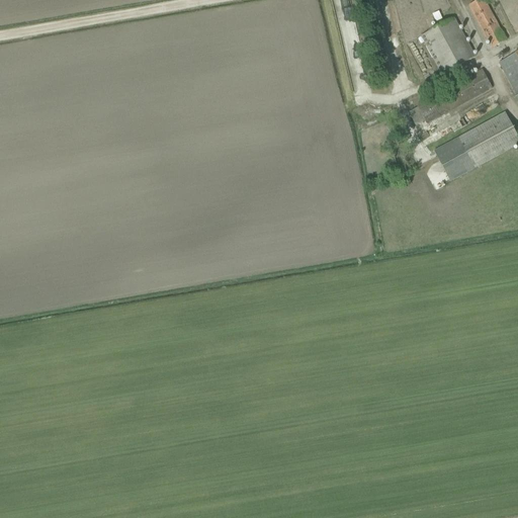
[(493,50),(506,41),(484,0),(481,0),(469,6),(493,50)]
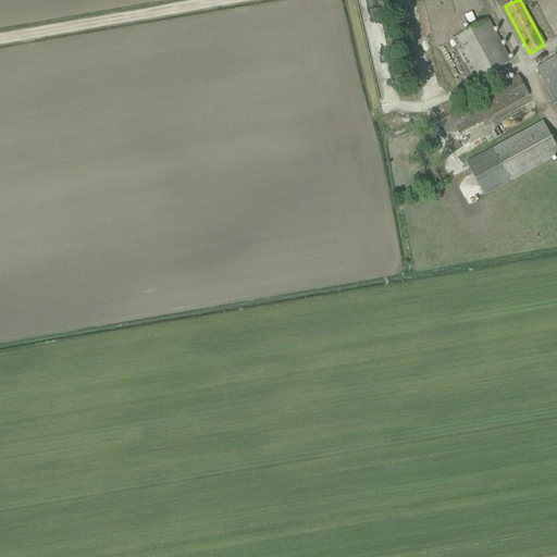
[(473,15),(466,19),(469,24),(475,21),(473,15)]
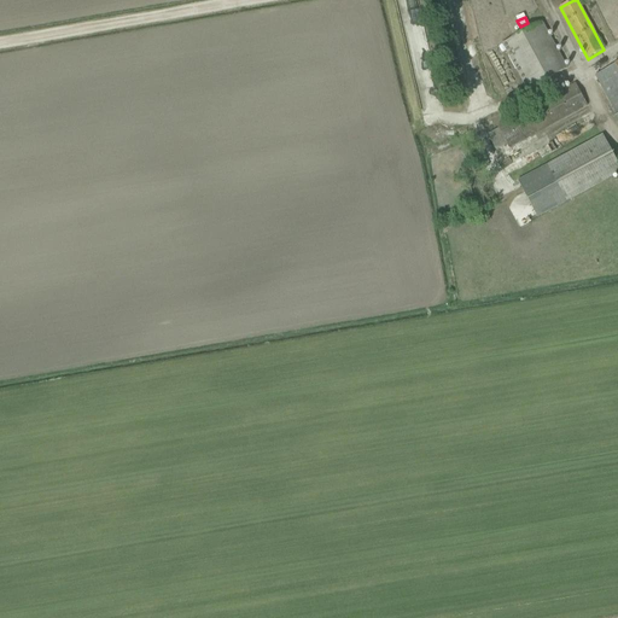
[(503,44),(528,91),(567,69),(542,23),(503,44)]
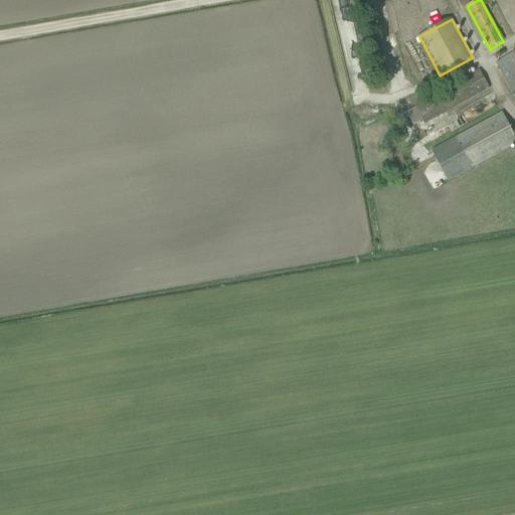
[(496,64),(505,80),(514,74),(514,52),(501,60),(496,64)]
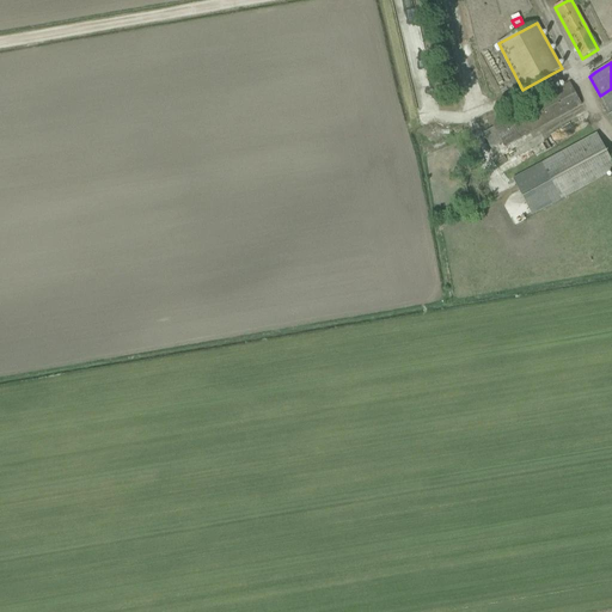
[(483,134),(491,150),(502,144),(505,147),(581,105),(570,84),(494,126),(495,128),(483,134)]
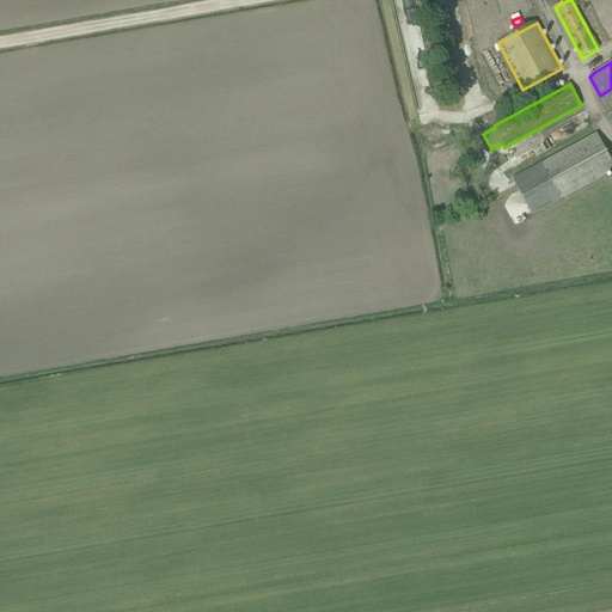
[(611,172),(611,161),(597,134),(513,179),(533,216),(611,172)]
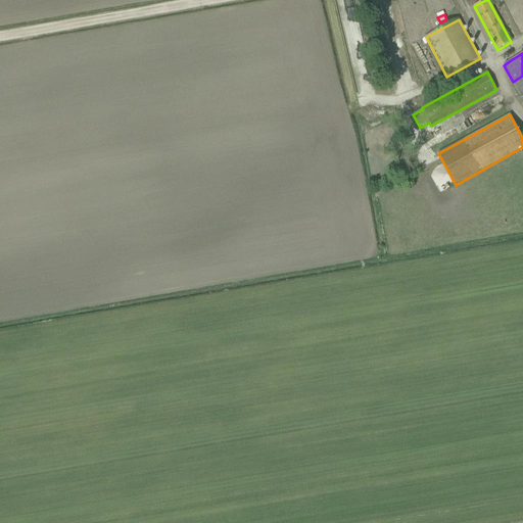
All buildings are outlined.
